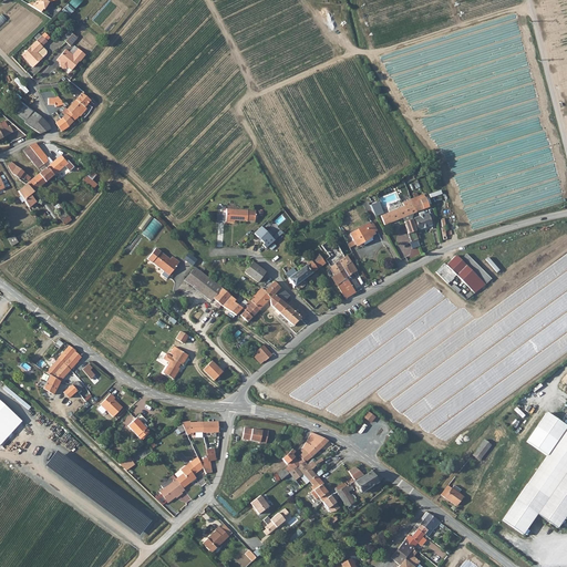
[(34,4),(32,8),(41,13),(43,10),(49,2),(54,0),(40,0),(40,2),(37,2),(35,4),(34,4)]
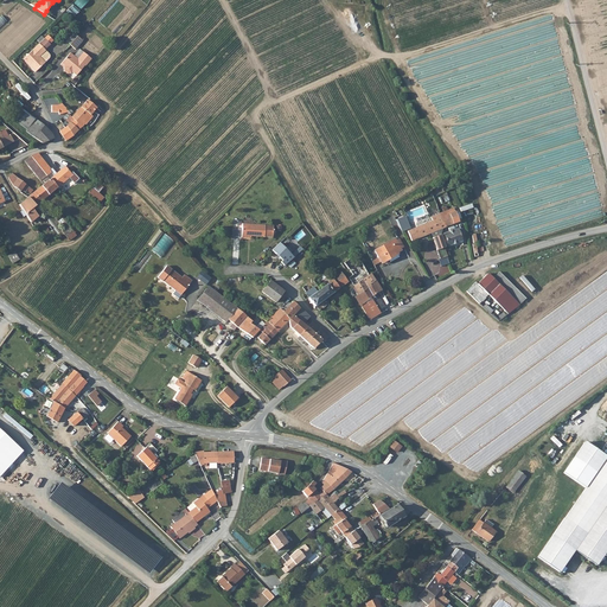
[(78,0),(68,11),(74,18),(91,1),(89,0),(78,0)]
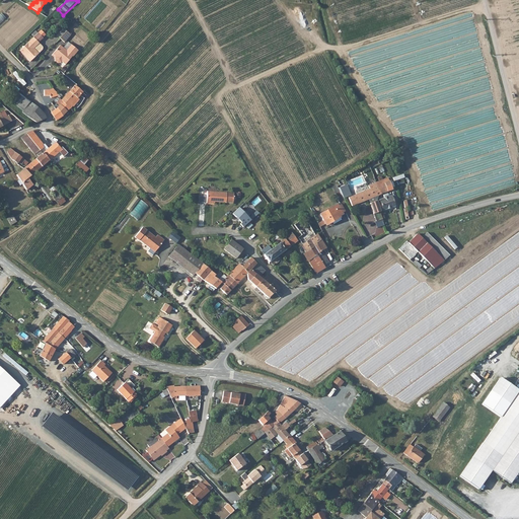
[(60,36),(62,39),(68,31),(66,29),(60,36)]
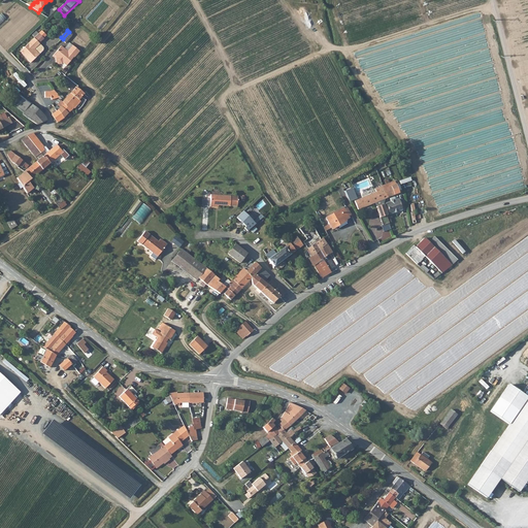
[(74,35),(70,31),(69,32),(63,39),(67,42),(74,35)]
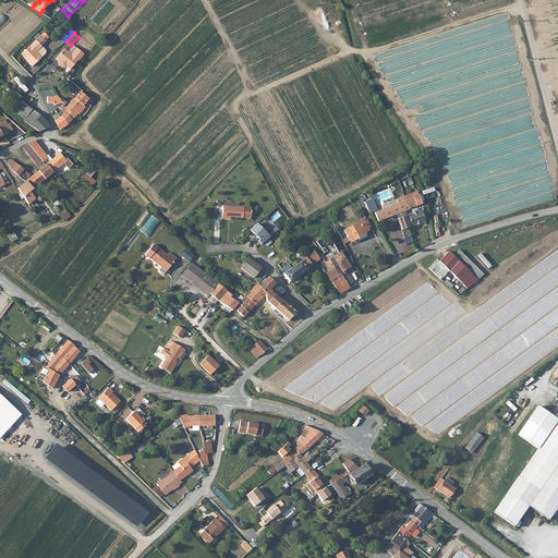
[(46,40),(41,36),(23,53),(29,61),(29,62),(33,67),(41,58),(37,52),(47,41),(46,40)]
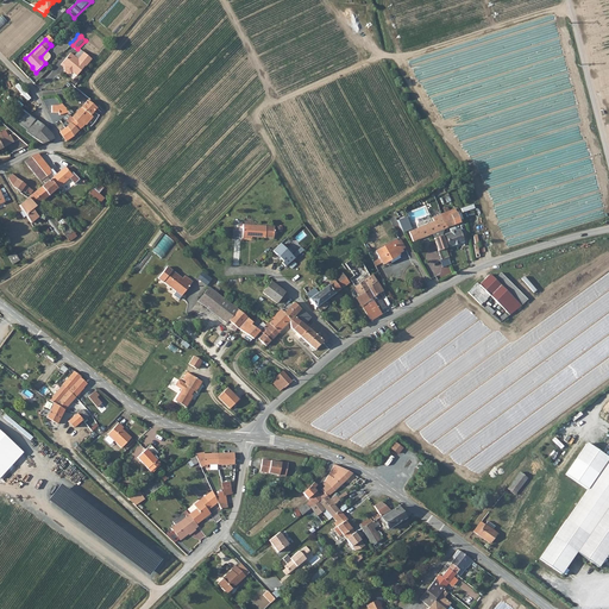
[(79,76),(94,60),(83,49),(76,56),(73,54),(63,64),(67,68),(67,71),(70,74),(74,74),(75,73),(79,76)]
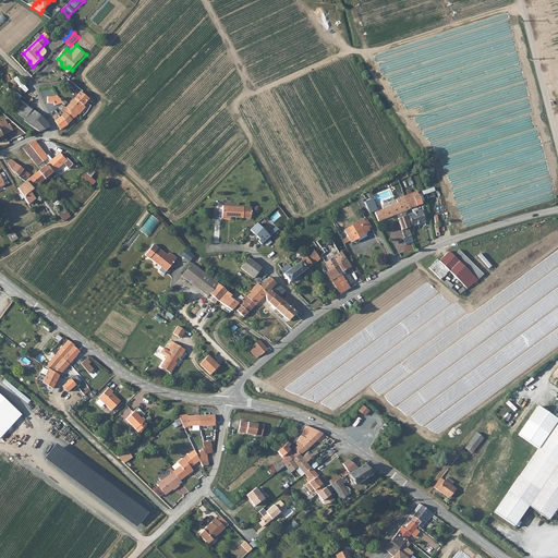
[(15,79),(26,92),(28,91),(17,77),(15,79)]
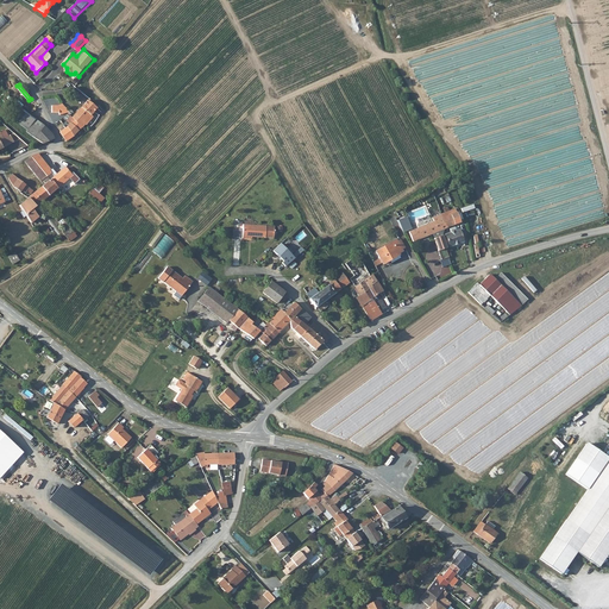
[(88,101),(73,118),(74,120),(82,127),(86,125),(87,126),(94,118),(92,115),(98,108),(88,101)]
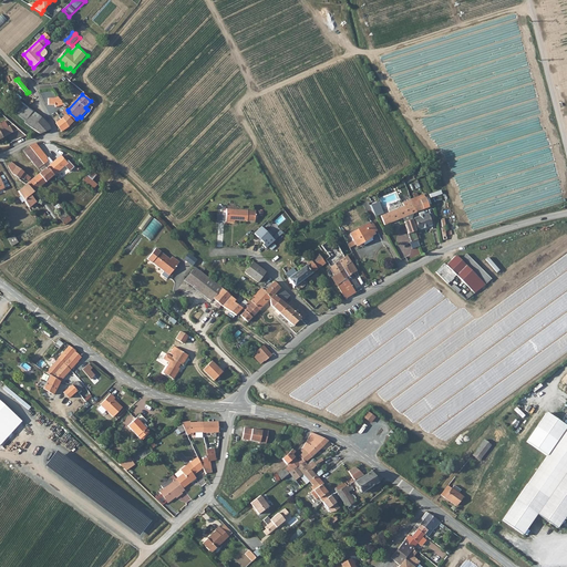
[(54,99),(43,99),(48,107),(57,107),(57,105),(63,106),(64,105),(61,104),(59,98),(54,99)]
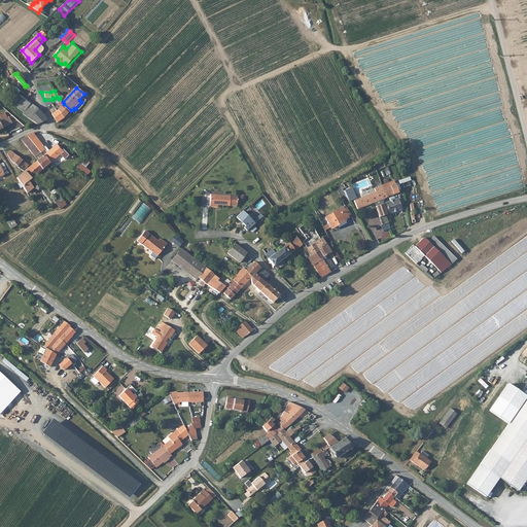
[(30,103),(16,93),(10,102),(24,112),(30,103)]
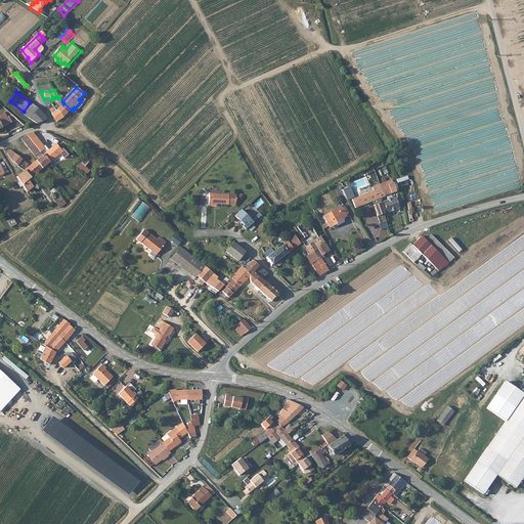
[(63,103),(62,101),(60,100),(57,104),(60,107),(58,110),(64,118),(69,113),(61,106),(63,103)]
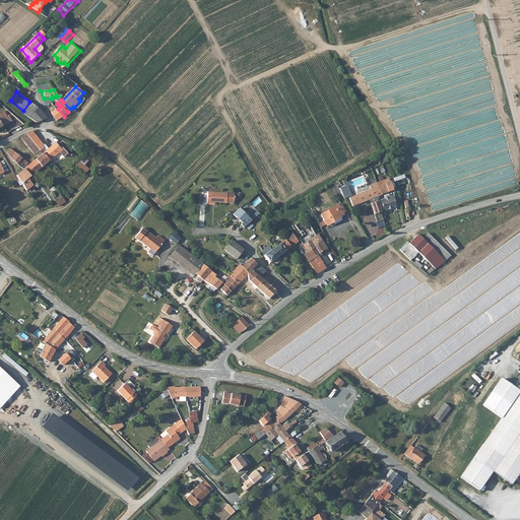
[(38,107),(29,102),(23,111),(22,112),(30,117),(38,107)]
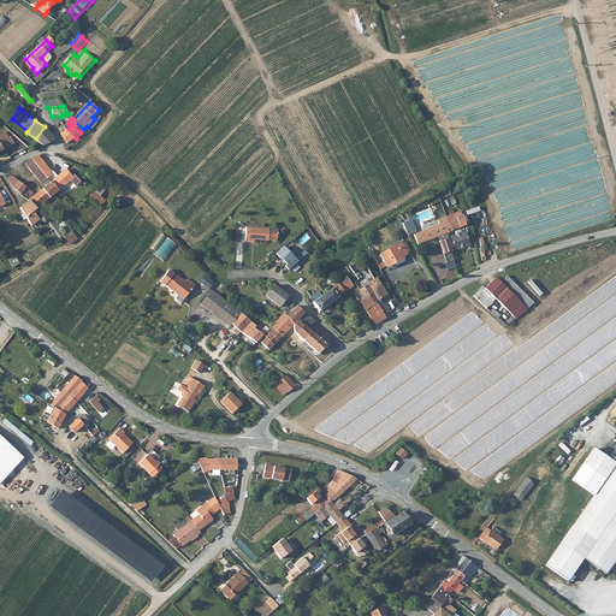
[(81,132),(83,129),(75,122),(72,125),(81,132)]
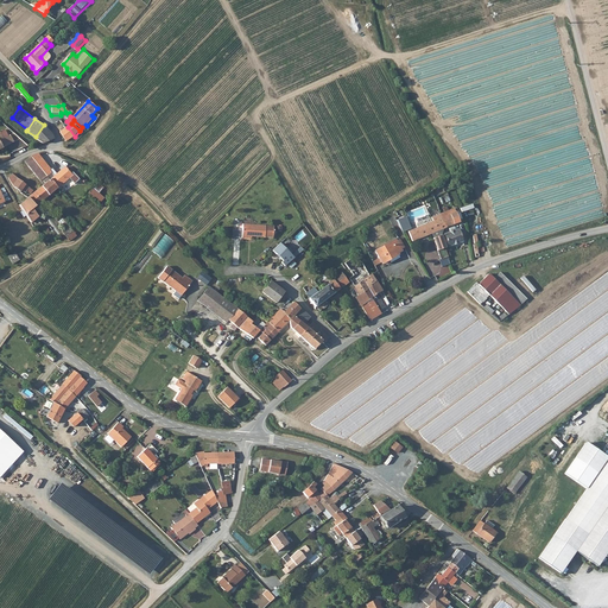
[(35,138),(44,144),(54,140),(51,134),(44,125),(36,137),(35,138)]
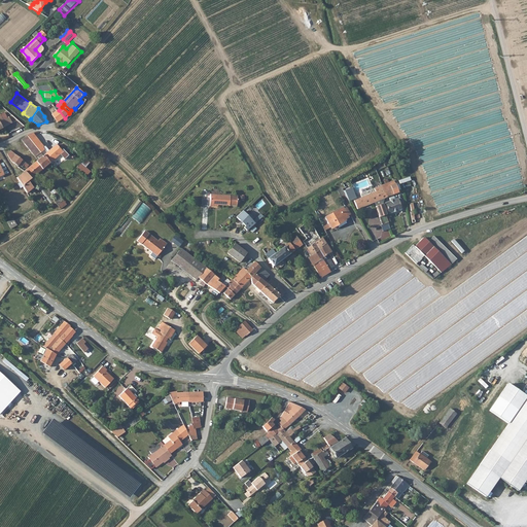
[(65,118),(59,110),(57,111),(51,115),(58,123),(65,118)]
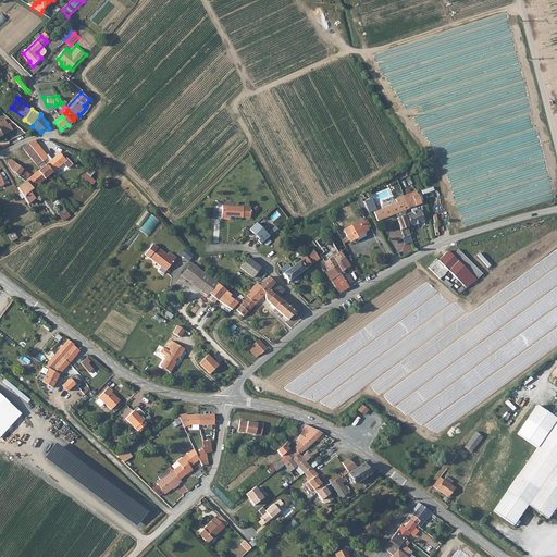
[(4,128),(0,130),(0,131),(2,136),(13,131),(10,125),(4,128)]
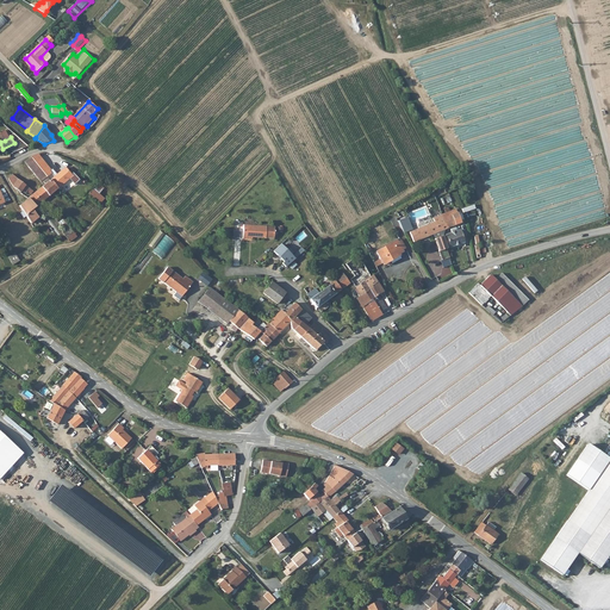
[(25,147),(11,154),(12,159),(27,151),(25,147)]
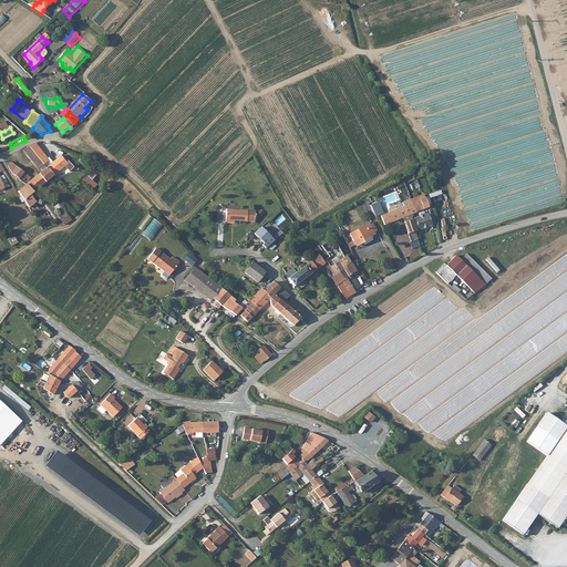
[(45,156),(35,144),(28,146),(40,161),(45,156)]
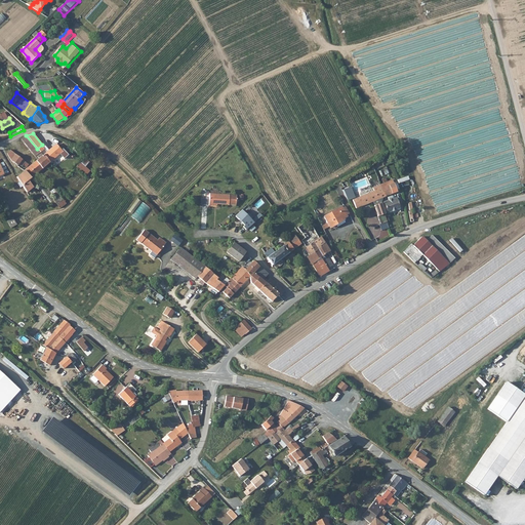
[(43,156),(40,153),(37,149),(26,135),(21,138),(35,157),(36,156),(39,159),(30,167),(37,174),(50,163),(44,155),(43,156)]
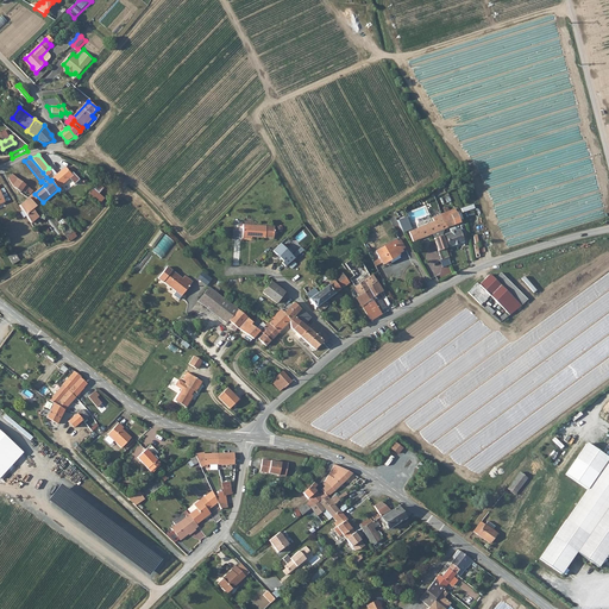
[(51,180),(58,189),(71,179),(74,177),(70,174),(66,169),(54,177),(51,174),(46,177),(50,181),(51,180)]
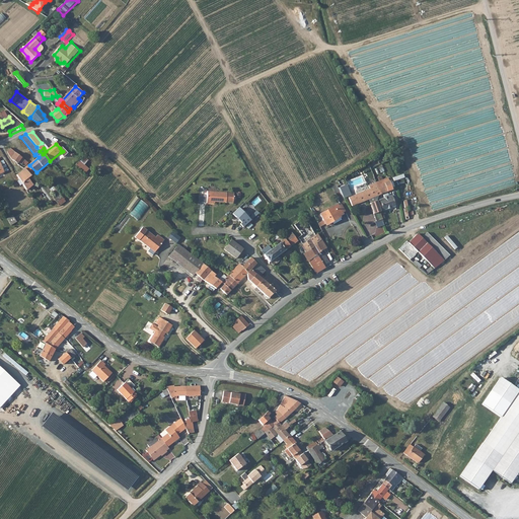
[(22,164),(27,167),(24,169),(31,177),(36,172),(29,165),(29,164),(10,149),(7,152),(11,159),(17,164),(18,162),(22,165),(22,164)]
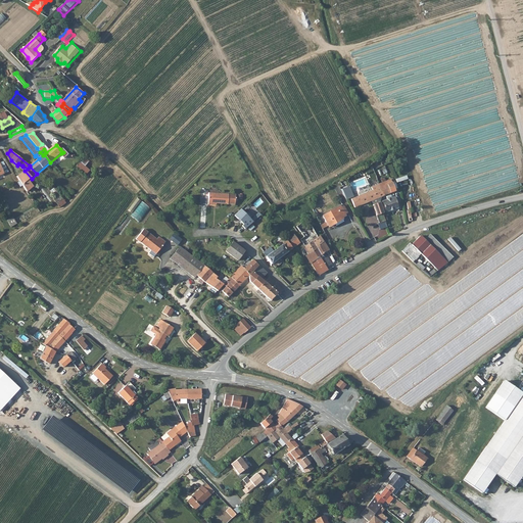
[(0,176),(8,173),(3,162),(0,163),(0,176)]
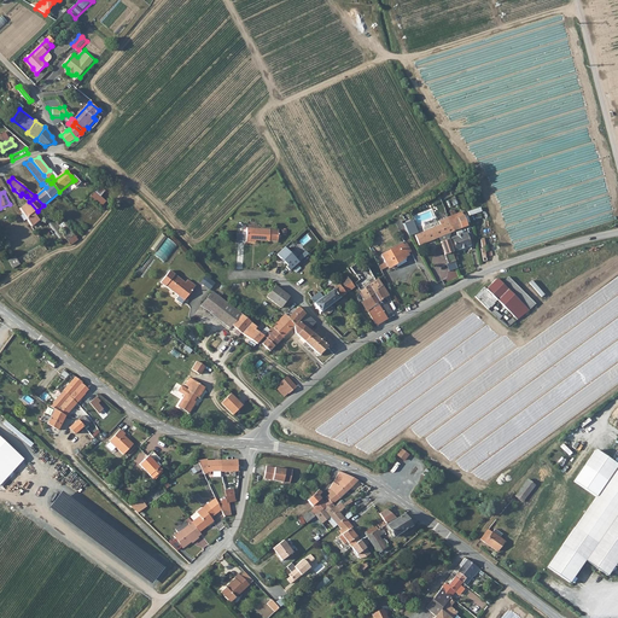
[(34,214),(38,211),(29,202),(21,210),(31,228),(39,222),(34,214)]
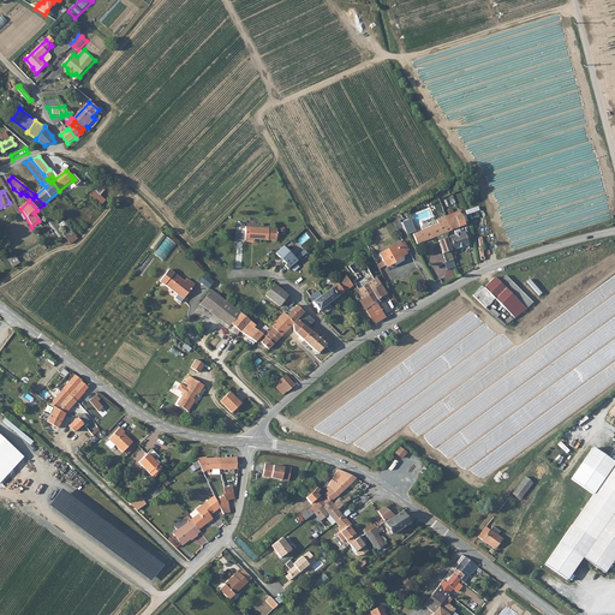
[(460,228),(460,227),(465,225),(460,212),(447,216),(452,231),(460,228)]
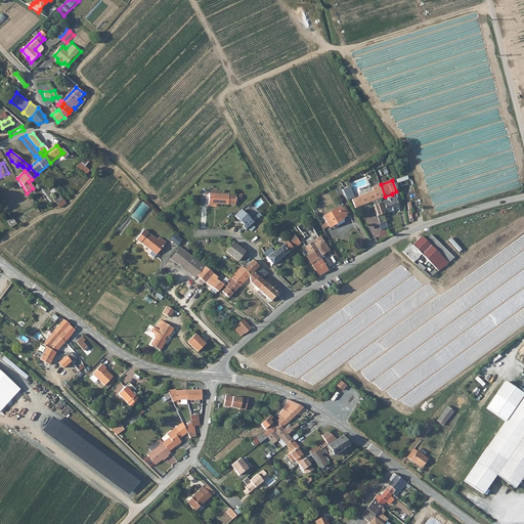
[(381,184),(373,187),(374,190),(377,200),(383,198),(385,197),(381,184)]
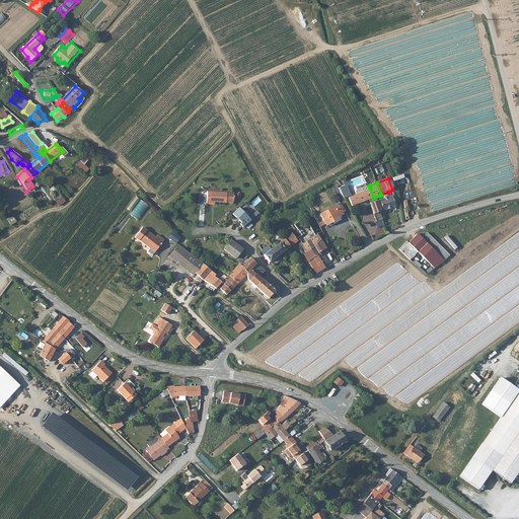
[(340,188),(344,198),(352,195),(348,184),(340,188)]
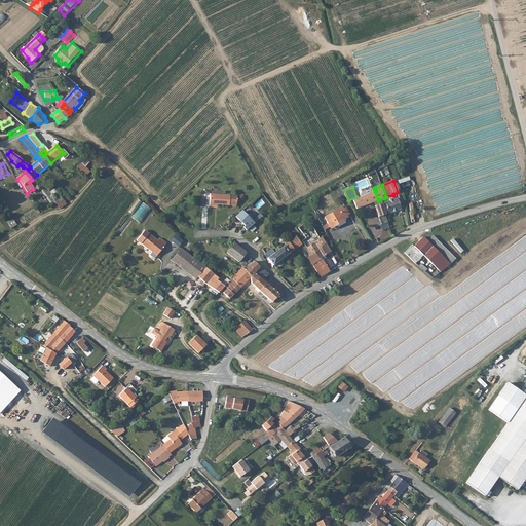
[(353,211),(378,200),(375,191),(353,200),(353,201),(351,202),(352,204),(351,204),(353,211)]
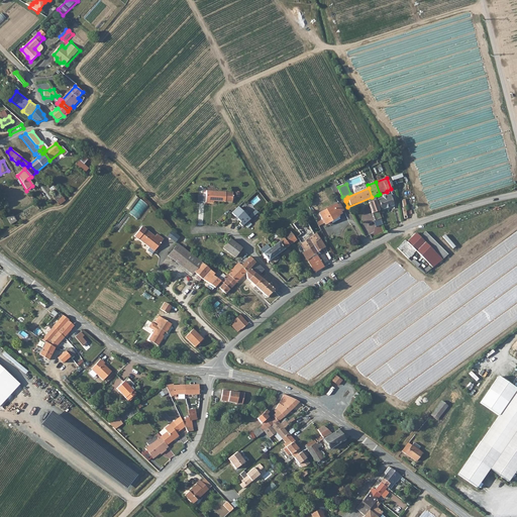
[(66,202),(56,189),(53,192),(57,196),(54,198),(60,206),(66,202)]
